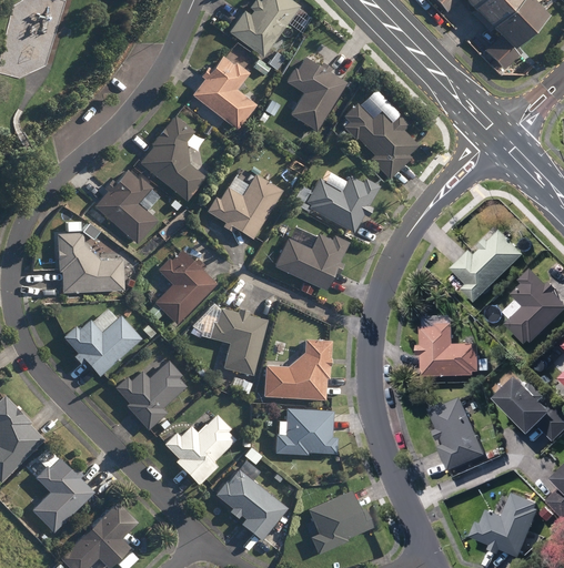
[(229,32),(263,58),(301,6),(292,0),(261,0),(261,1),(258,0),(253,0),(249,7),(254,11),(251,16),(244,11),(229,32)]
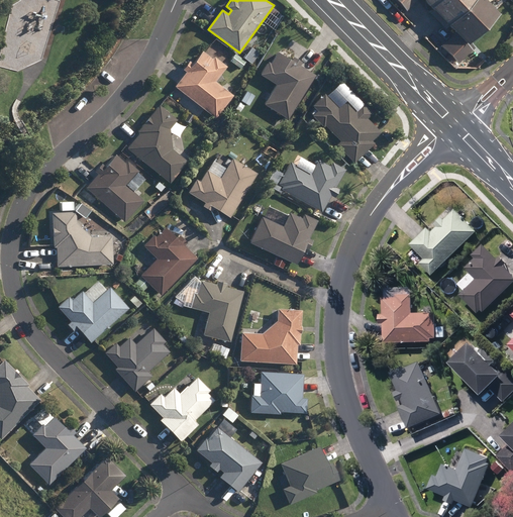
[(441,46),(458,65),(476,48),(468,39),(477,30),(482,35),(485,32),(480,27),(495,12),(483,0),(396,0),(407,11),(418,0),(421,0),(433,12),(430,14),(444,27),(446,25),(454,34),(441,46)]
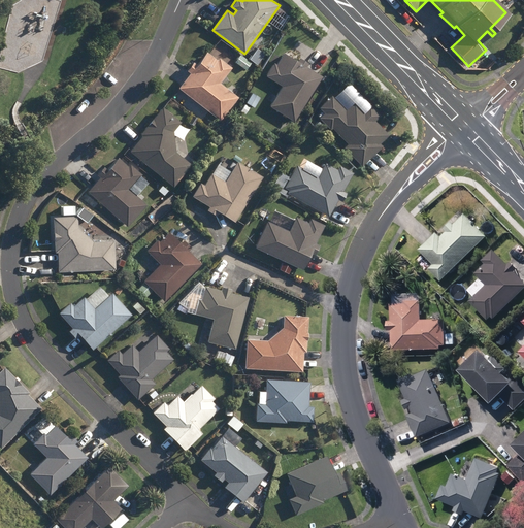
[(178,89),(222,122),(239,98),(221,84),(232,68),(219,58),(218,60),(205,52),(196,64),(193,62),(187,71),(190,74),(178,89)]
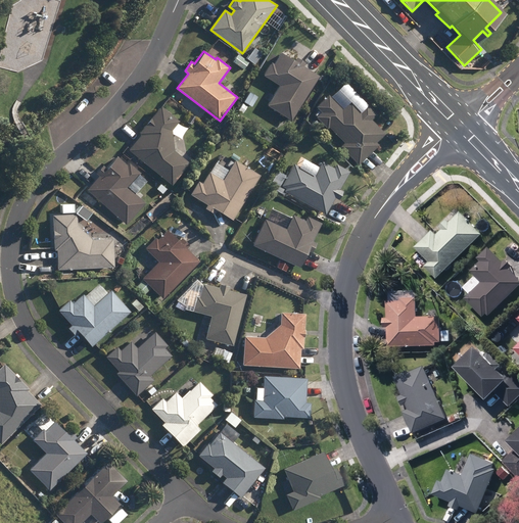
[(268,105),(293,121),(320,76),(304,66),(307,63),(296,57),(294,60),(281,52),(274,64),(271,62),(263,76),(280,86),(268,105)]
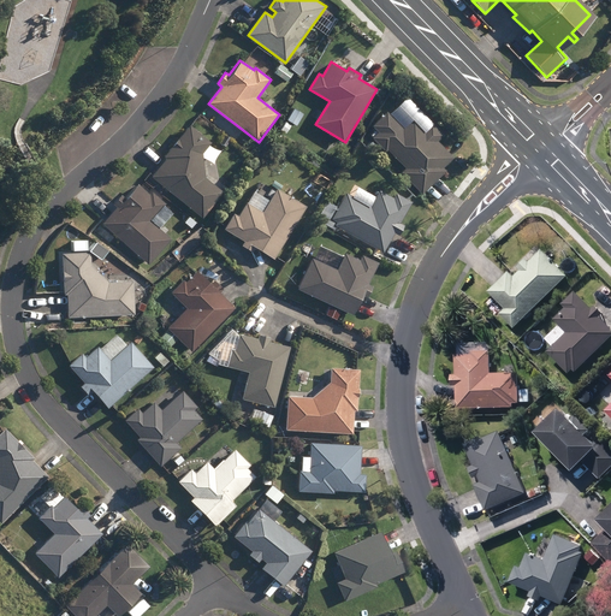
[(276,72),(289,82),(295,73),(282,64),(276,72)]
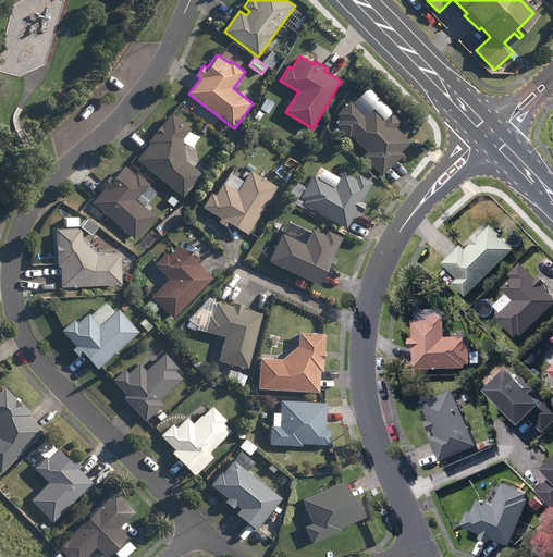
[(363,158),(382,176),(404,155),(402,152),(410,143),(395,127),(402,122),(390,111),(384,116),(373,106),(365,115),(349,100),(336,114),(342,120),(336,125),(349,137),(352,136),(368,152),(363,158)]
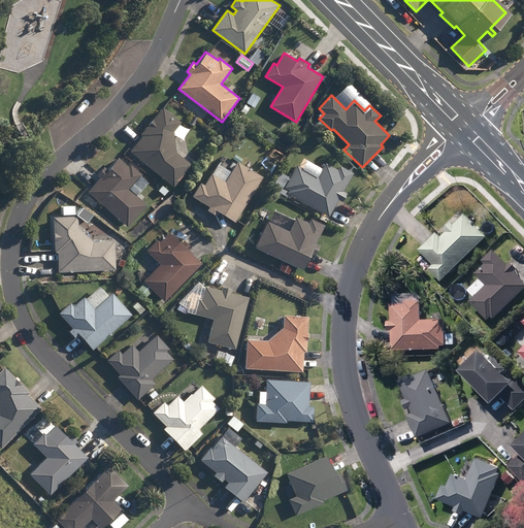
[(177,153),(174,132),(182,123),(186,127),(192,119),(187,114),(181,122),(162,107),(153,120),(152,119),(139,134),(141,136),(129,152),(174,186),(191,163),(177,153)]
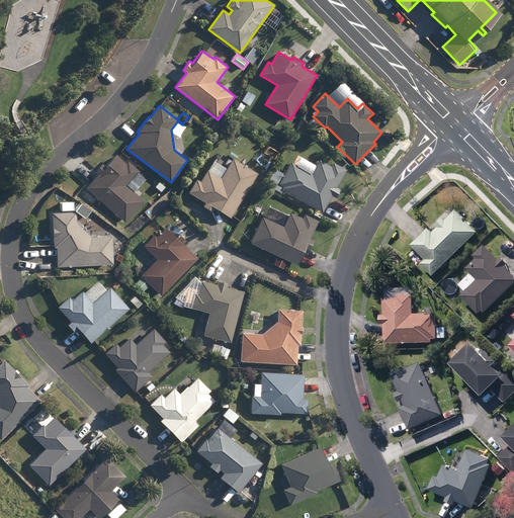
[(308,123),(315,130),(320,124),(313,118),(308,123)]
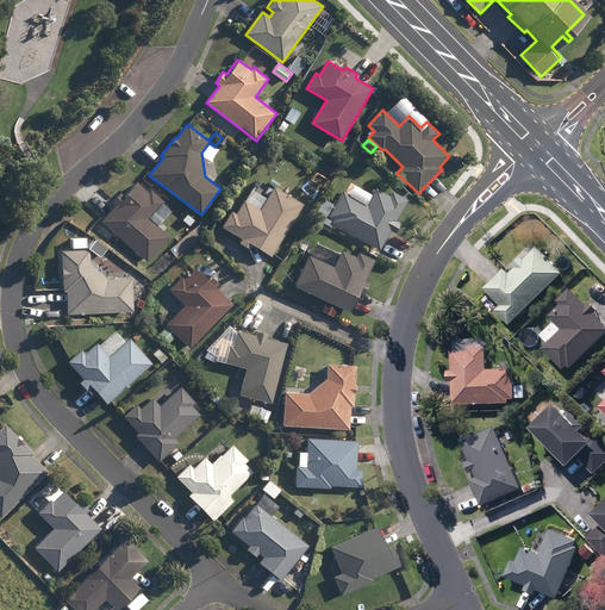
[(101,222),(149,262),(170,237),(150,218),(164,203),(150,191),(148,193),(135,182),(124,195),(120,193),(112,203),(116,205),(101,222)]
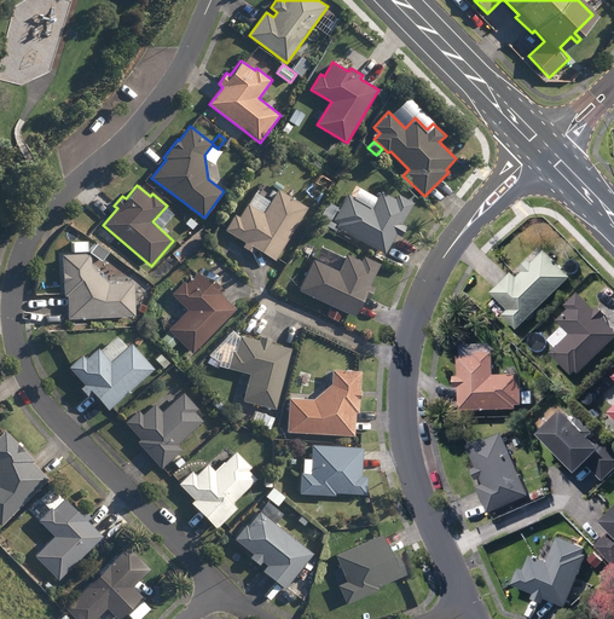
[(256,249),(276,261),(310,208),(278,189),(264,213),(248,203),(238,217),(235,214),(225,230),(245,243),(243,247),(254,254),(256,249)]
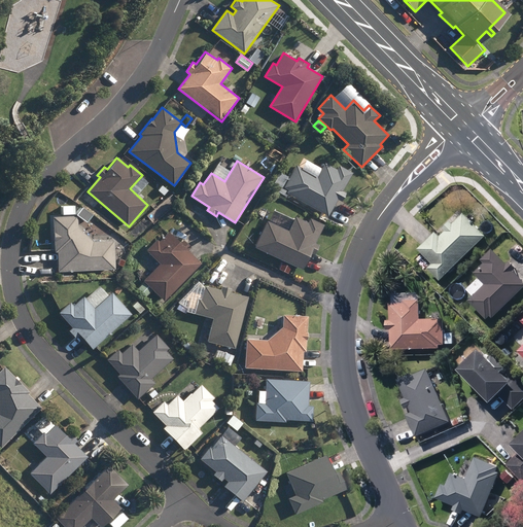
[(289,194),(328,216),(338,200),(342,202),(346,194),(343,191),(353,173),(339,165),(337,169),(324,163),(317,176),(297,165),(285,184),(274,178),(270,185),(273,187),(273,188),(287,197),(289,194)]
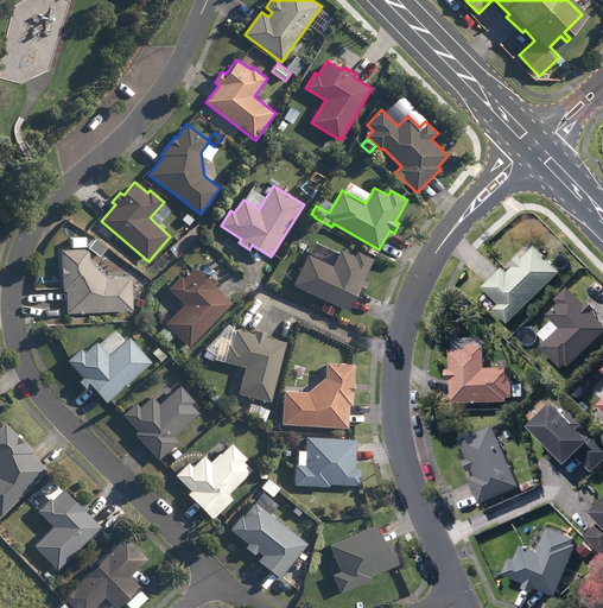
[(184,220),(192,227),(198,221),(190,214),(184,220)]
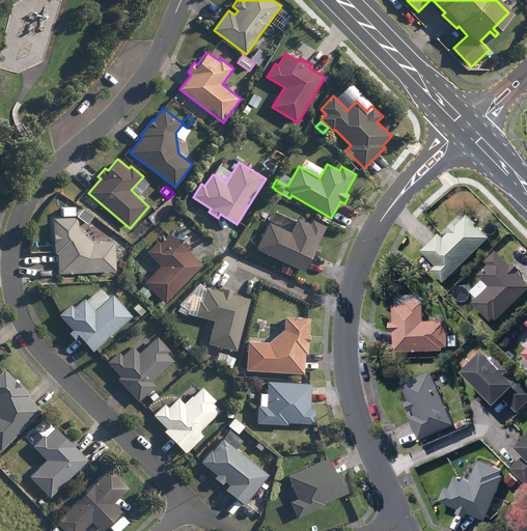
[(435,272),(447,284),(494,239),(471,216),(460,227),(456,224),(448,231),(451,234),(446,239),(442,235),(424,252),(439,267),(435,272)]
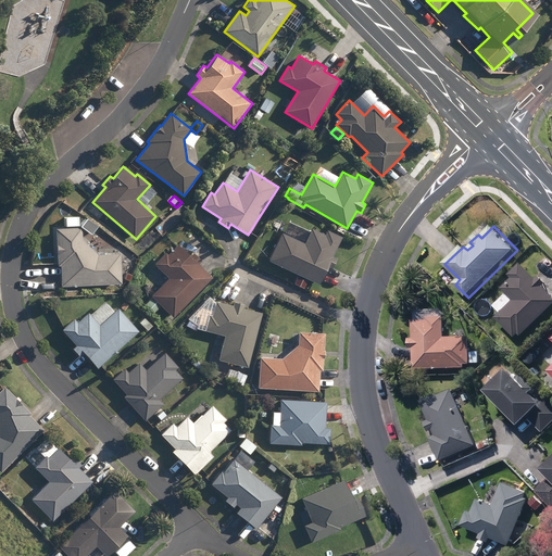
[(62,265),(63,287),(123,285),(122,253),(98,255),(83,240),(82,228),(57,229),(58,265),(62,265)]
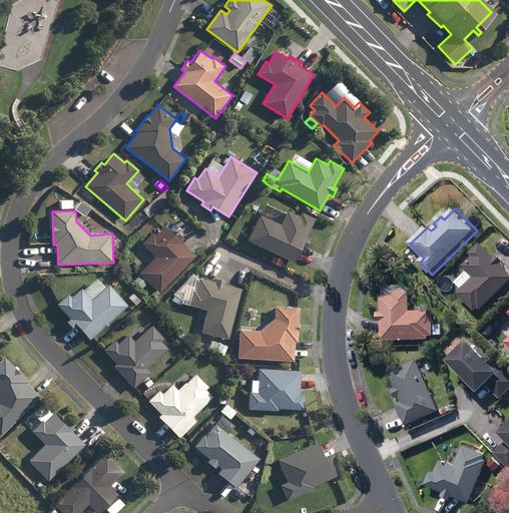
[(247,240),(295,264),(303,246),(306,248),(311,238),(307,236),(315,219),(302,212),(300,216),(288,211),(281,225),(261,215),(247,240)]
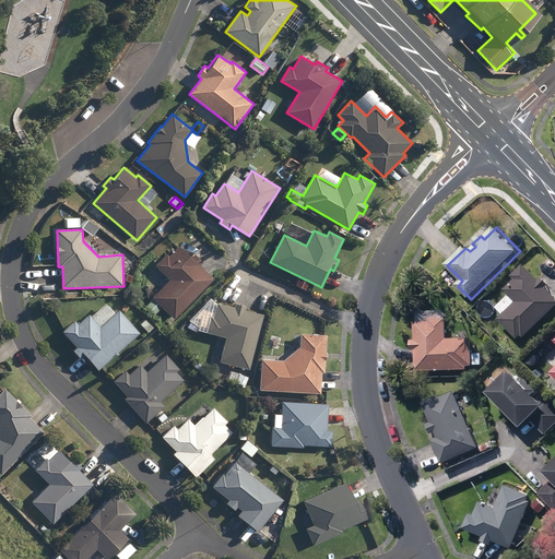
[(164,308),(175,320),(215,280),(201,265),(203,263),(195,253),(190,258),(179,247),(169,257),(167,254),(156,265),(170,280),(153,298),(155,299),(148,306),(157,316),(164,308)]
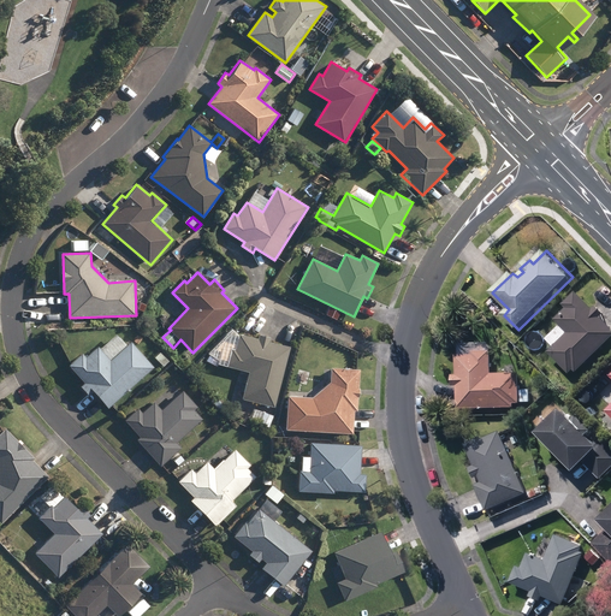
[(552,353),(574,374),(577,371),(580,373),(610,342),(610,324),(604,318),(607,314),(599,306),(597,309),(579,291),(567,304),(570,308),(558,320),(571,333),(552,353)]
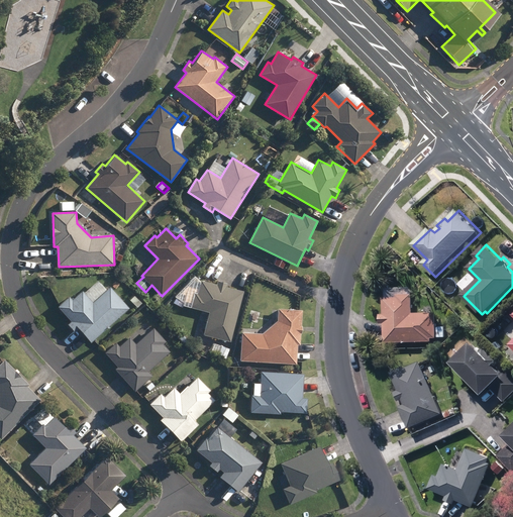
[(117,260),(123,263),(125,256),(120,253),(117,260)]
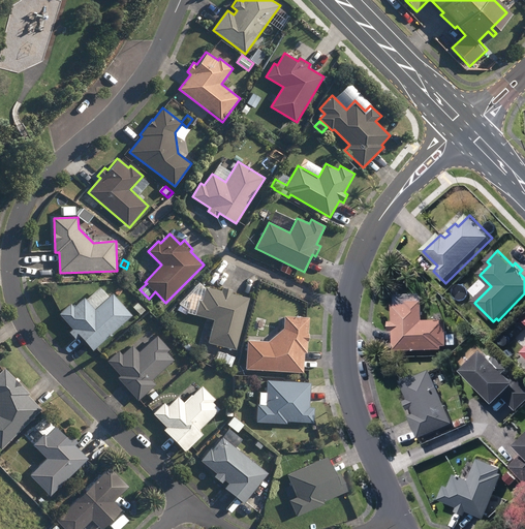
[(281,271),(290,276),(294,268),(284,263),(281,271)]
